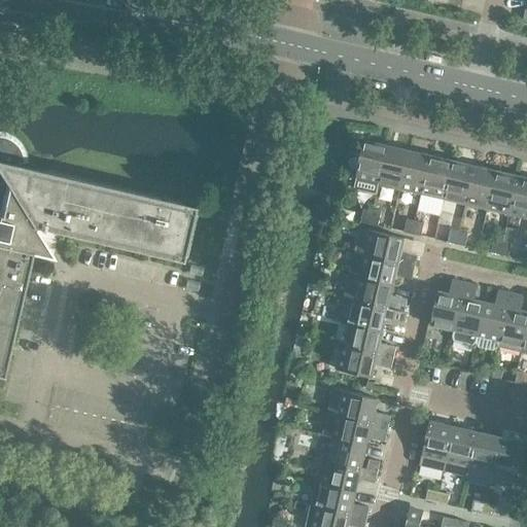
[(180,261),(194,207),(165,200),(164,205),(160,204),(157,198),(44,172),(40,192),(21,188),(13,177),(15,174),(16,171),(18,168),(18,165),(23,164),(23,161),(23,159),(22,156),(22,154),(21,152),(20,149),(16,146),(15,144),(13,142),(11,141),(9,139),(6,138),(4,137),(0,136),(0,190),(3,195),(0,207),(0,376),(1,377),(30,252),(28,252),(30,246),(31,247),(32,246),(33,246),(34,245),(35,244),(35,243),(35,242),(35,241),(35,240),(34,239),(33,238),(32,237),(34,227),(180,261)]
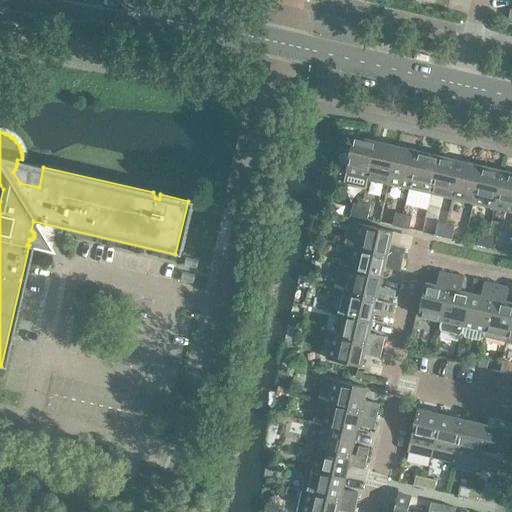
[(365,188),(368,179),(376,141),(354,136),(343,183),(365,188)]
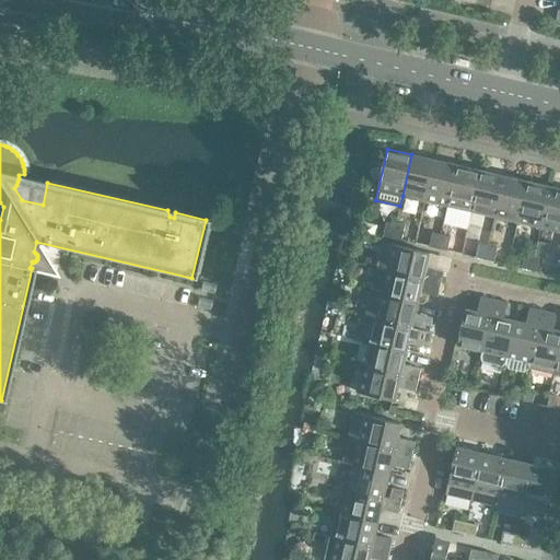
[(426,201),(434,160),(411,154),(403,196),(426,201)]
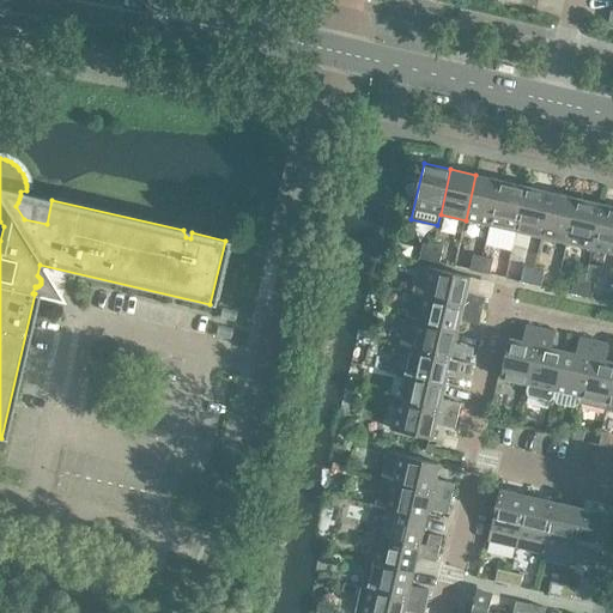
[(491,225),(501,181),(475,175),(466,220),(491,225)]
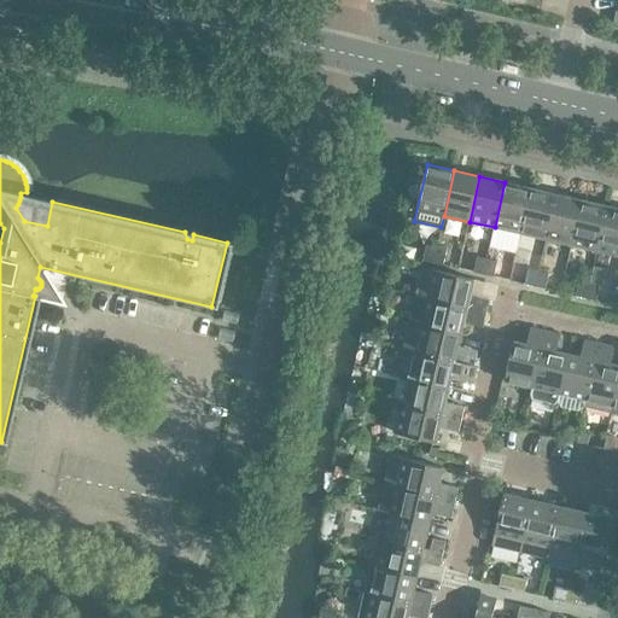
[(520,233),(531,188),(505,182),(495,227),(520,233)]
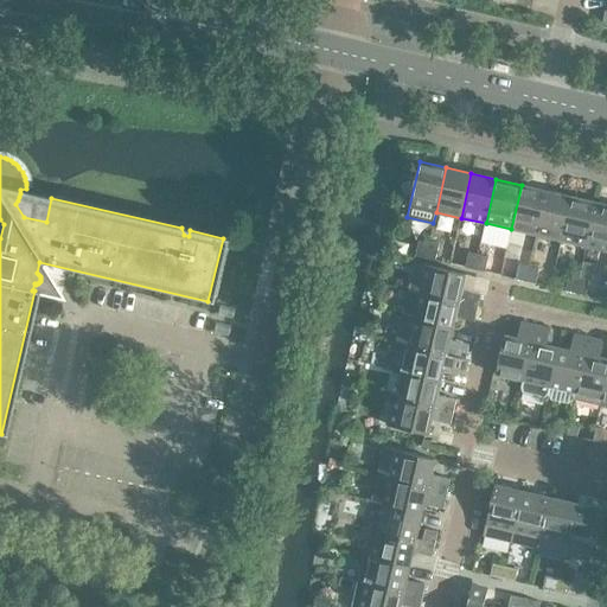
[(536,235),(547,191),(522,185),(511,229),(536,235)]
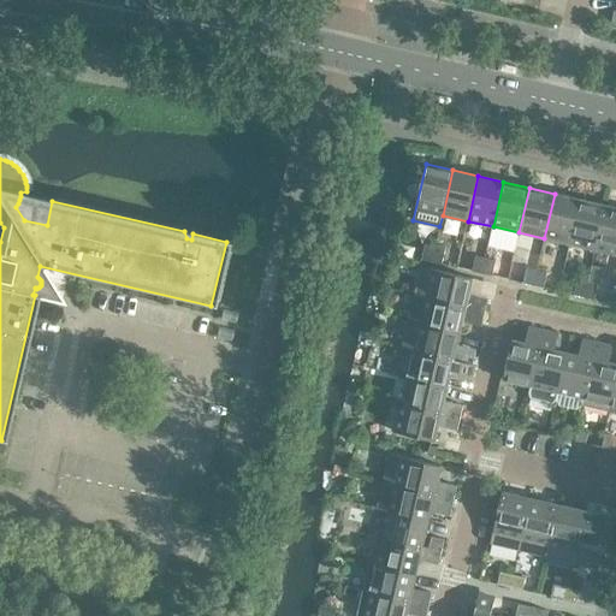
[(569,244),(580,200),(555,194),(544,238),(569,244)]
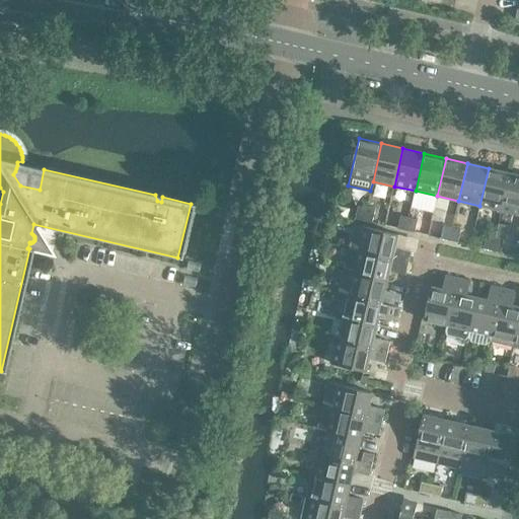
[(501,211),(510,173),(489,168),(479,206),(501,211)]
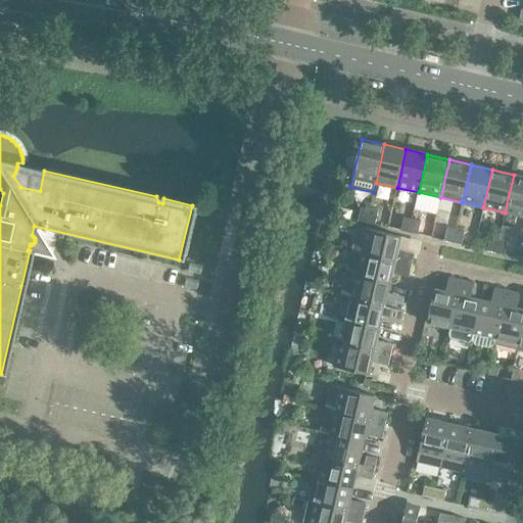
[(522,217),(522,176),(514,175),(505,212),(522,217)]
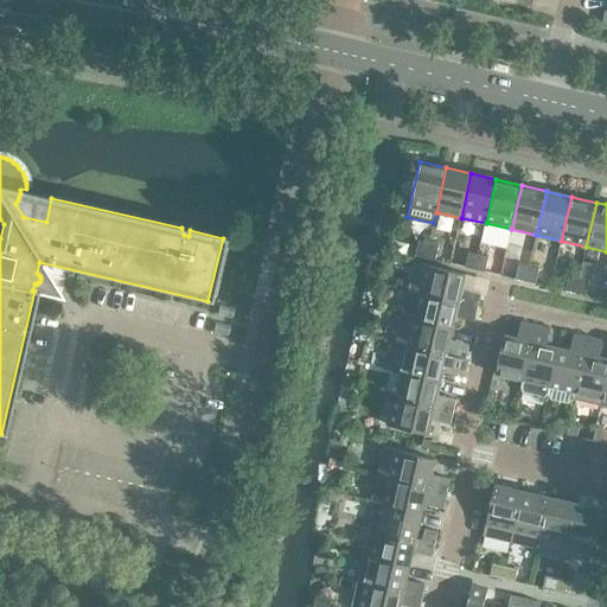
[(426,257),(429,243),(419,241),(415,256),(426,257)]
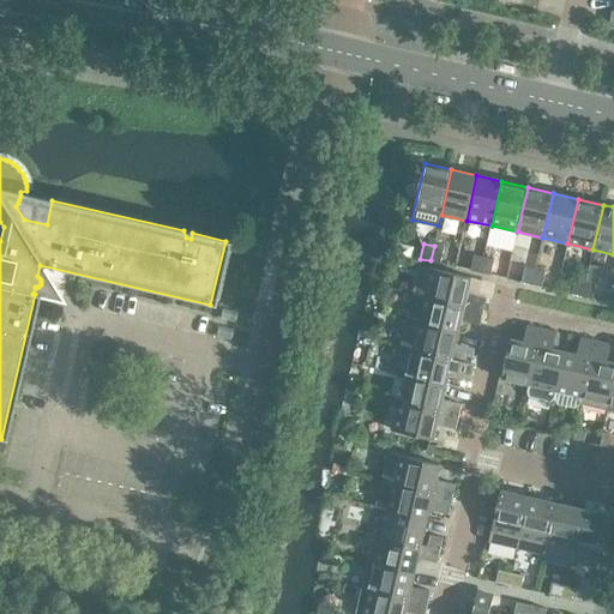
[(444,248),(434,246),(431,260),(440,263),(444,248)]
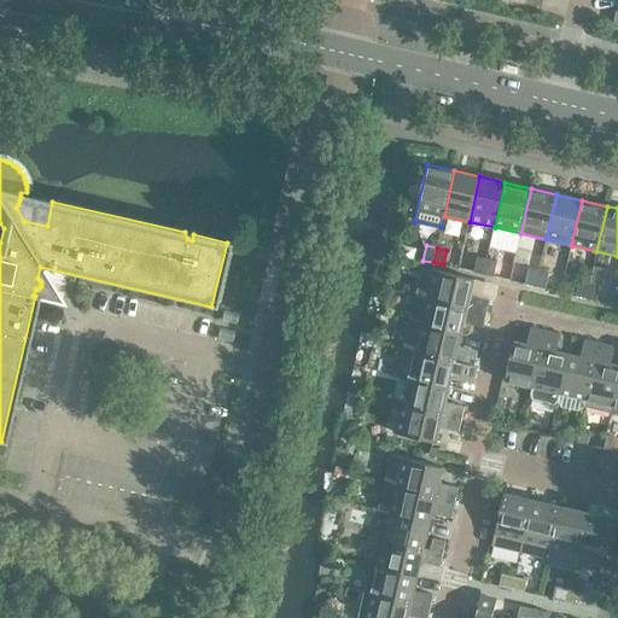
[(484,274),(488,260),(477,257),(473,272),(484,274)]
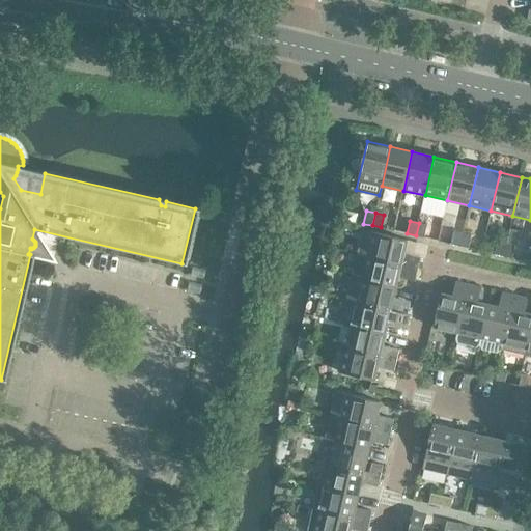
[(427,225),(419,223),(416,235),(424,238),(427,225)]
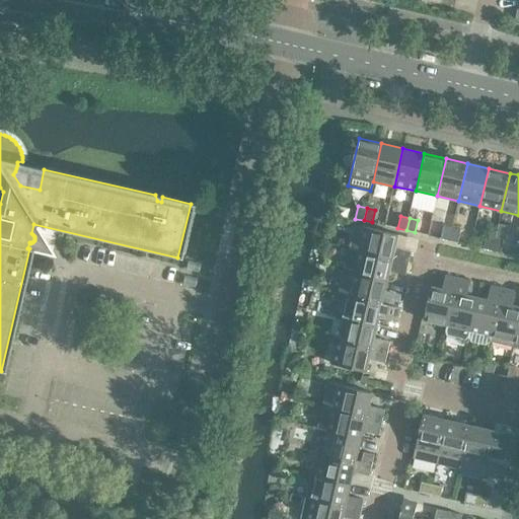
[(395,247),(398,235),(355,225),(350,248),(409,263),(412,251),(395,247)]
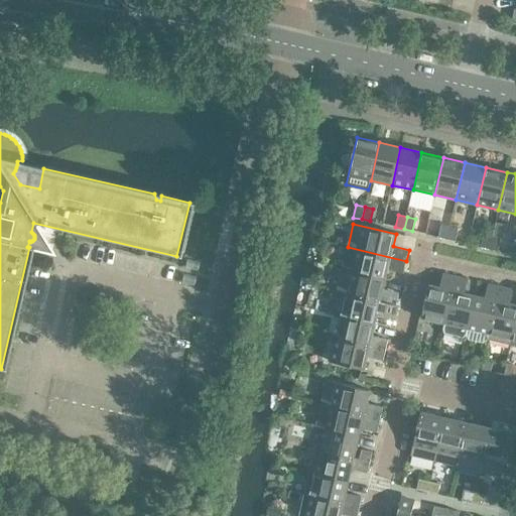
[(446,239),(449,227),(441,225),(438,237),(446,239)]
